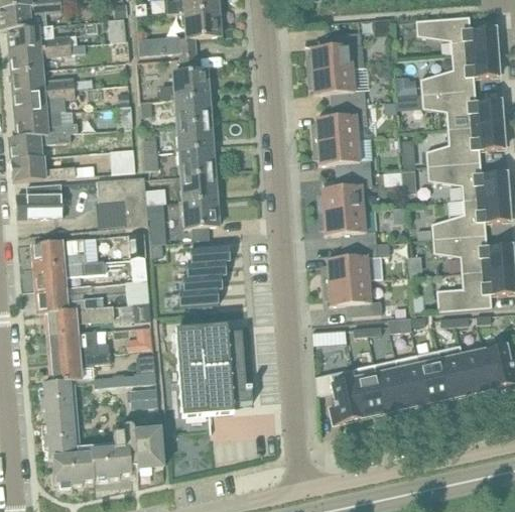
[(166,0),(167,13),(184,12),(209,10),(209,13),(214,12),(213,8),(219,8),(218,0),(166,0)]
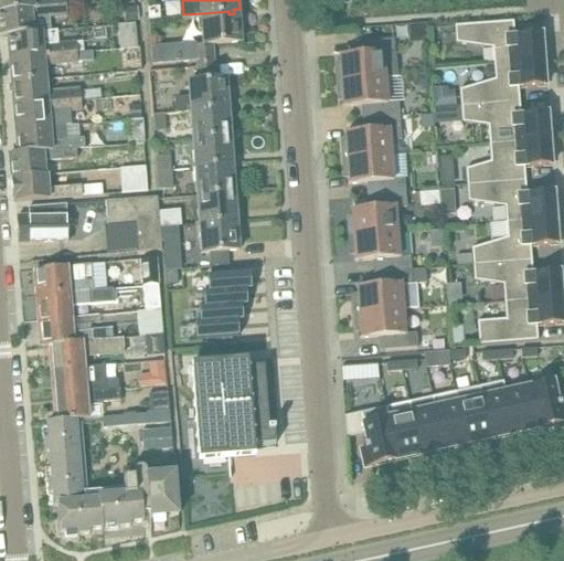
[(139,14),(138,1),(126,2),(126,16),(139,14)]
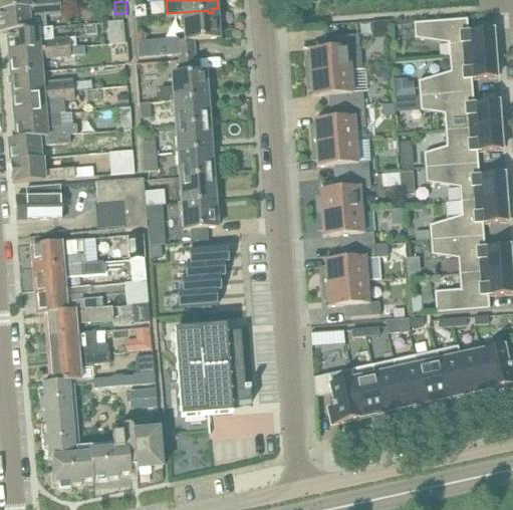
[(136,15),(146,14),(146,1),(136,2),(136,15)]
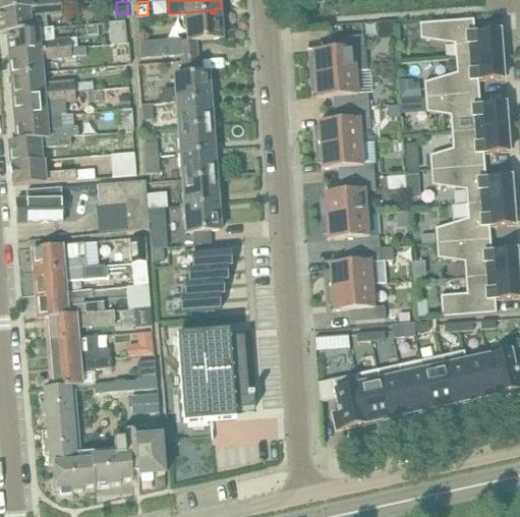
[(63,10),(62,2),(0,7),(0,11),(1,30),(9,29),(48,25),(47,12),(63,10)]
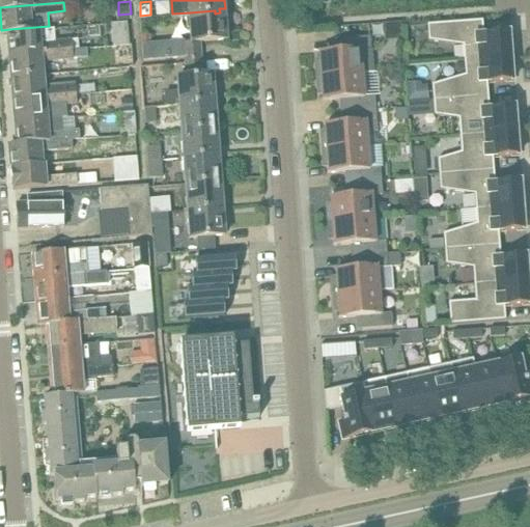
[(227,36),(225,8),(219,8),(220,12),(215,14),(215,10),(190,12),(191,38),(200,38),(227,36)]
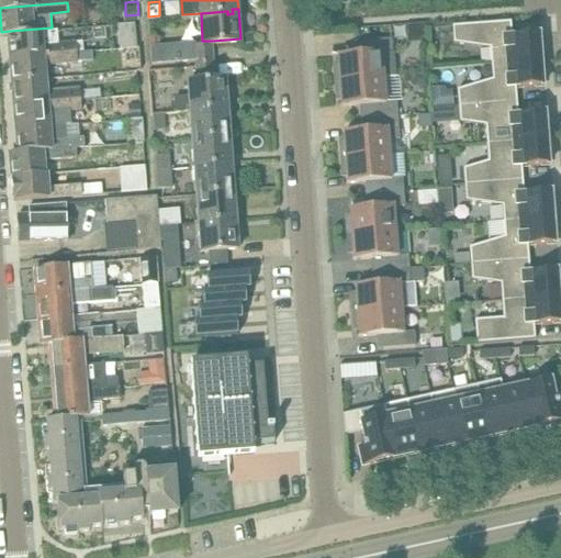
[(491,44),(492,59),(541,56),(539,30),(513,32),(512,18),(453,22),(455,40),(491,44)]
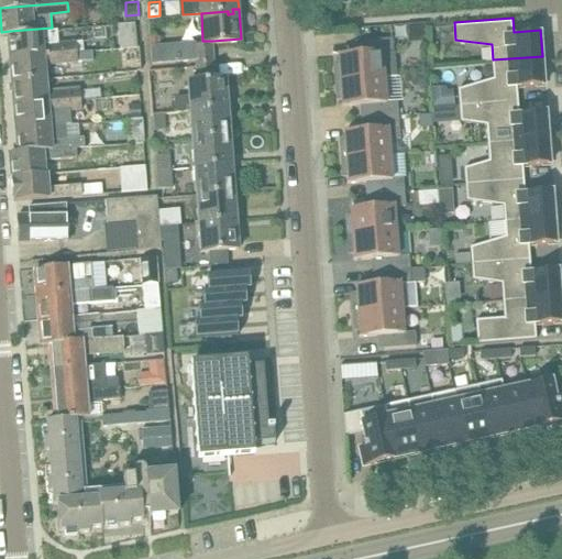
[(120,22),(122,44),(140,43),(138,21),(120,22)]
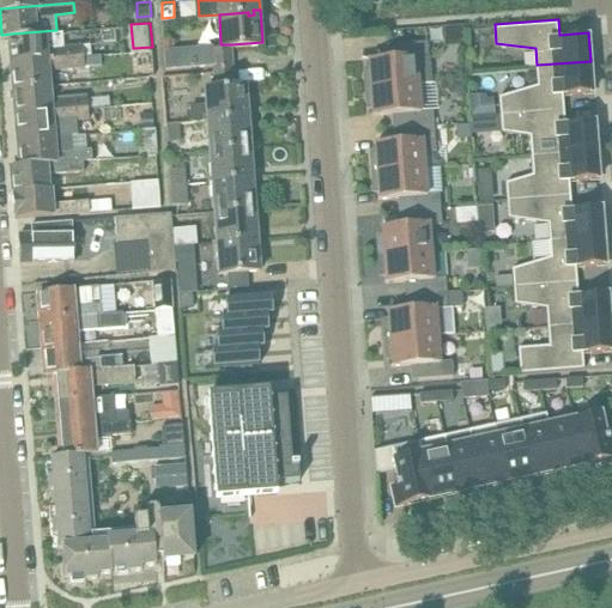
[(62,29),(56,30),(11,34),(13,59),(94,53),(94,43),(65,46),(62,29)]
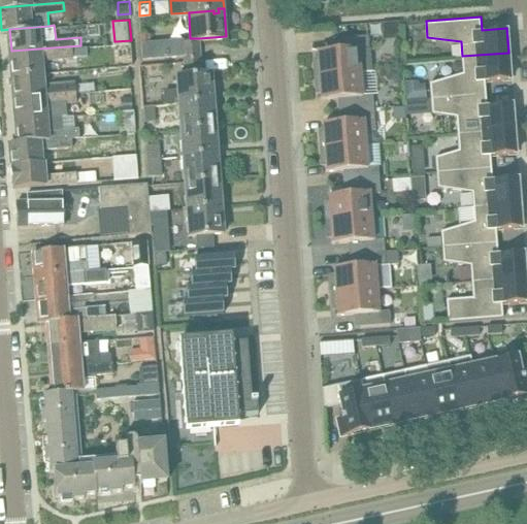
[(320,72),(362,69),(360,46),(370,45),(369,32),(338,35),(339,47),(318,48),(320,72)]
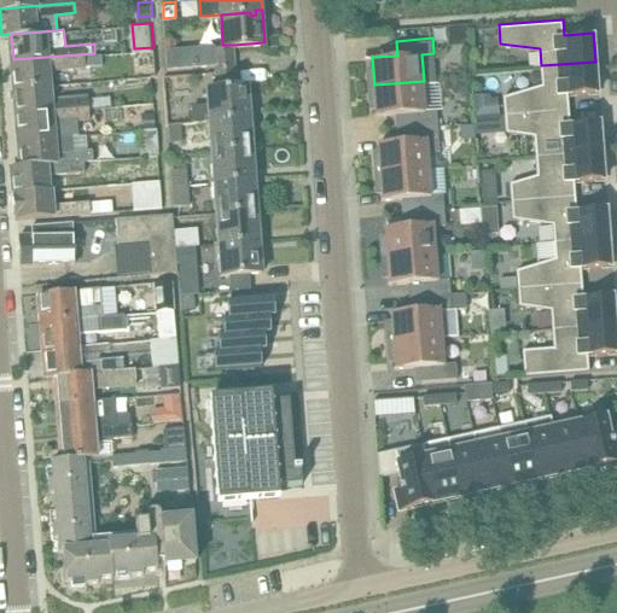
[(222,45),(214,46),(214,44),(168,47),(169,65),(215,63),(234,60),(233,45),(222,45)]
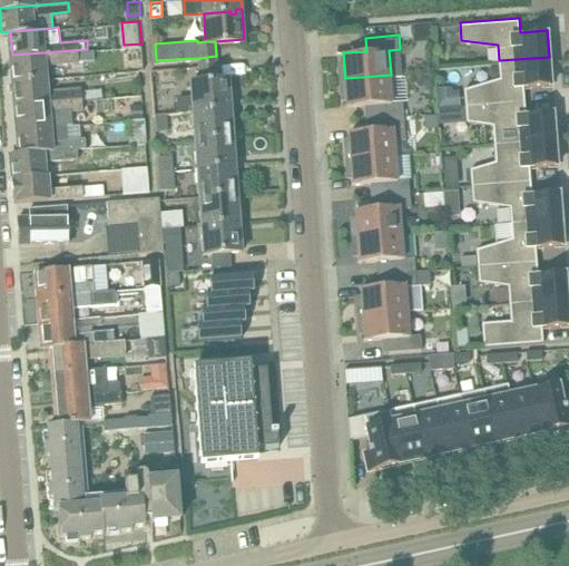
[(98,48),(87,49),(12,55),(15,79),(48,76),(47,61),(98,57),(98,48)]
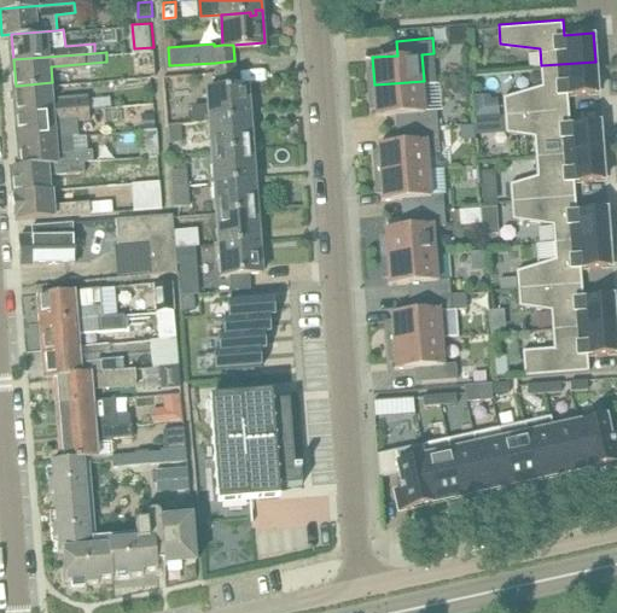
[(504,94),(505,112),(569,107),(568,93),(598,91),(595,62),(541,65),(542,83),(504,94)]
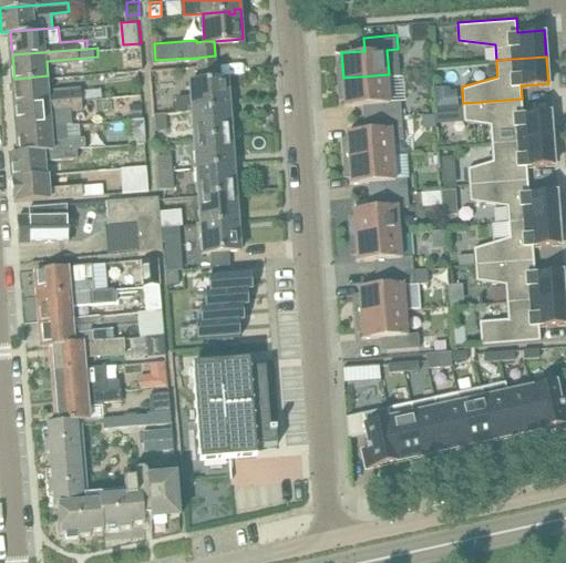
[(188,80),(189,94),(178,95),(179,110),(191,109),(219,106),(220,110),(225,110),(225,104),(230,103),(228,77),(217,78),(216,62),(198,63),(199,79),(188,80)]
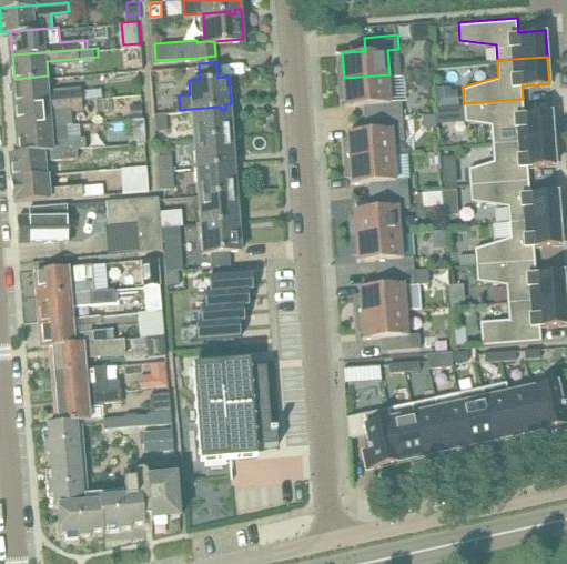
[(390,74),(344,78),(346,104),(370,102),(371,114),(404,112),(403,98),(392,99),(390,74)]
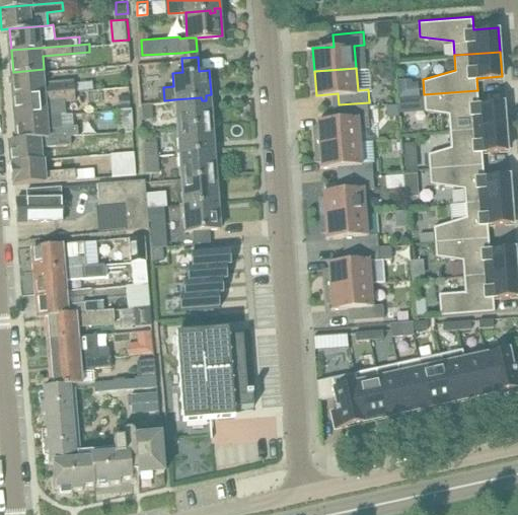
[(44,69),(13,72),(13,74),(10,74),(11,82),(14,82),(15,93),(75,88),(74,79),(45,81),(44,69)]
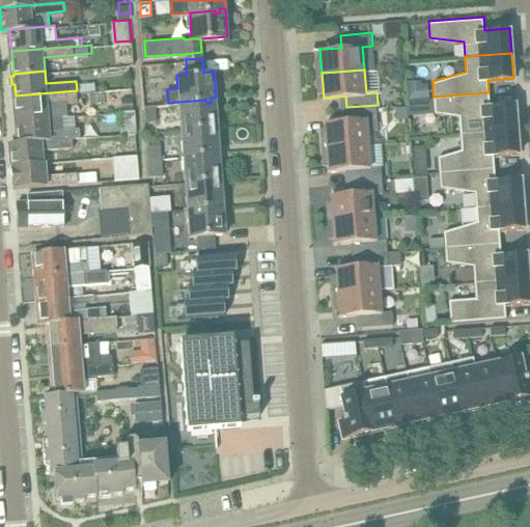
[(76,81),(77,90),(95,89),(94,80),(76,81)]
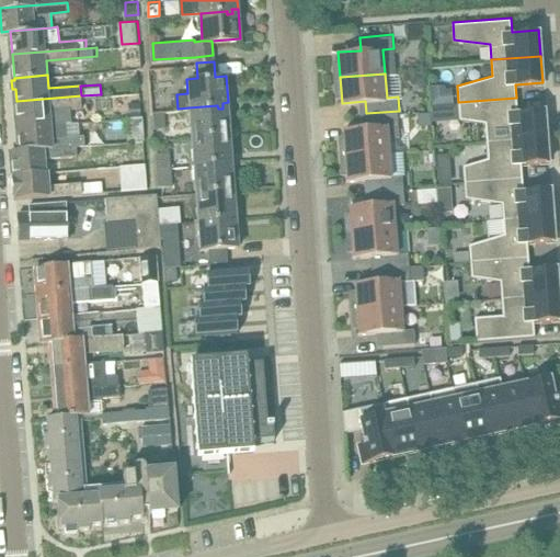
[(81,95),(16,101),(19,125),(52,122),(50,109),(81,105),(81,95)]
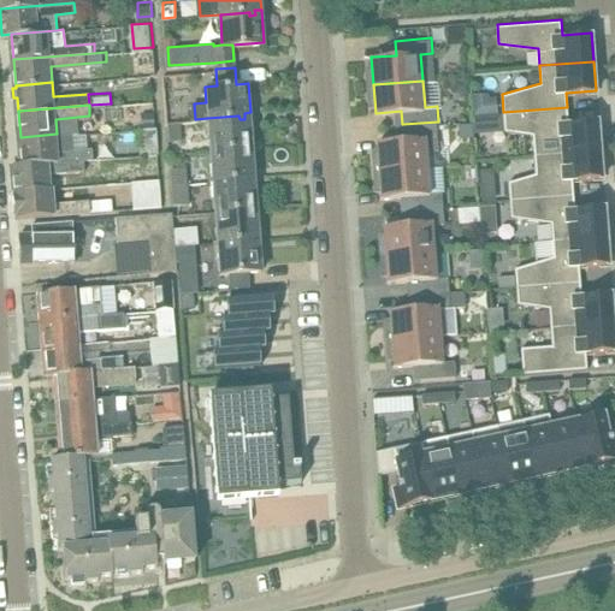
[(533,134),(534,153),(601,148),(598,119),(568,122),(567,107),(503,112),(504,129),(533,134)]
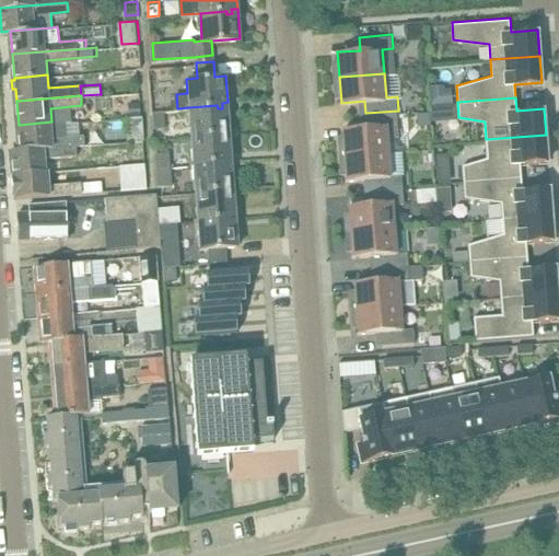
[(129,113),(141,112),(140,99),(128,100),(129,113)]
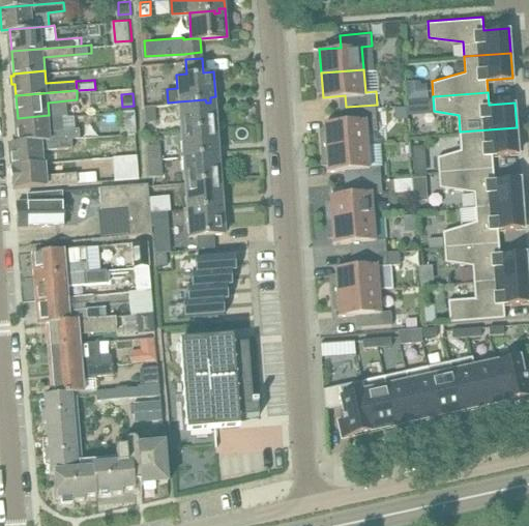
[(205,99),(178,101),(180,128),(217,126),(215,96),(210,97),(210,103),(206,103),(205,99)]
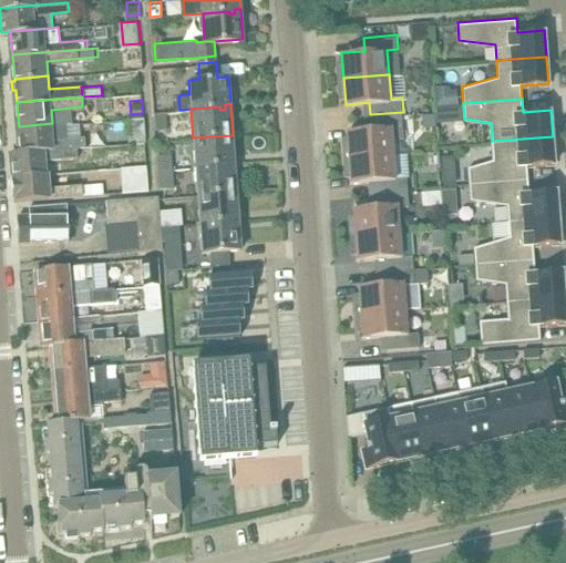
[(403,112),(370,114),(371,129),(348,130),(349,155),(394,152),(393,128),(404,126),(403,112)]
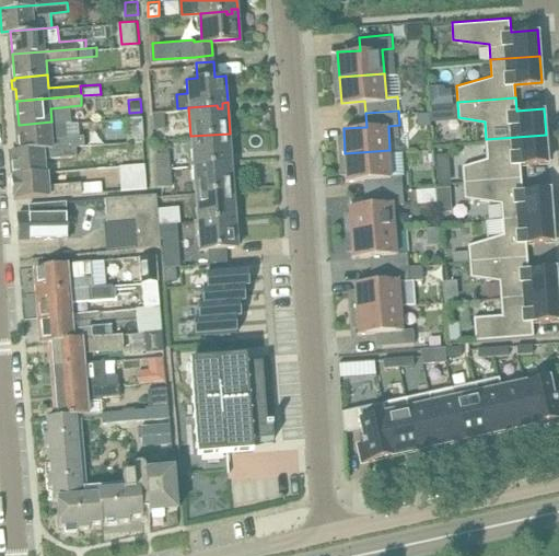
[(143,130),(141,112),(129,113),(126,113),(127,131),(143,130)]
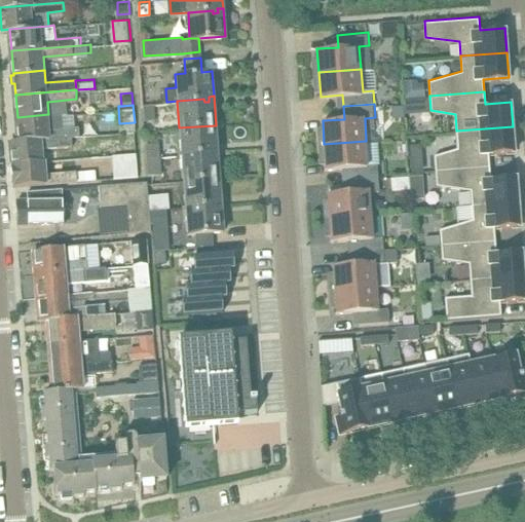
[(154,105),(143,106),(145,118),(155,118),(154,105)]
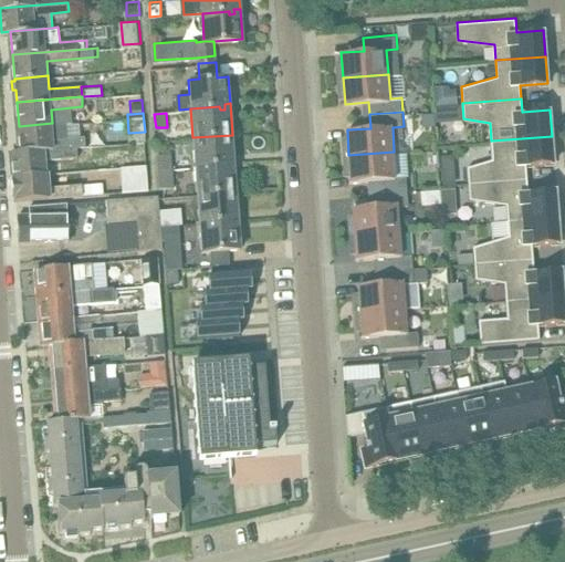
[(67,122),(52,123),(19,126),(20,149),(20,151),(95,144),(110,143),(108,133),(69,136),(67,122)]
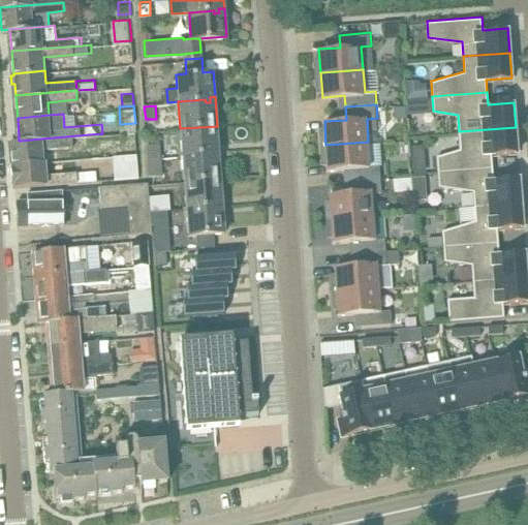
[(218,149),(217,126),(180,128),(182,154),(210,152),(210,155),(214,155),(214,149),(218,149)]
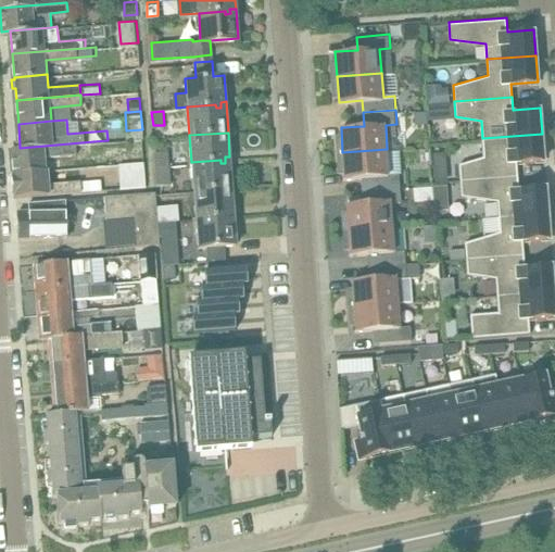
[(459,163),(461,179),(518,174),(517,161),(544,159),(542,134),(482,138),(483,155),(459,163)]
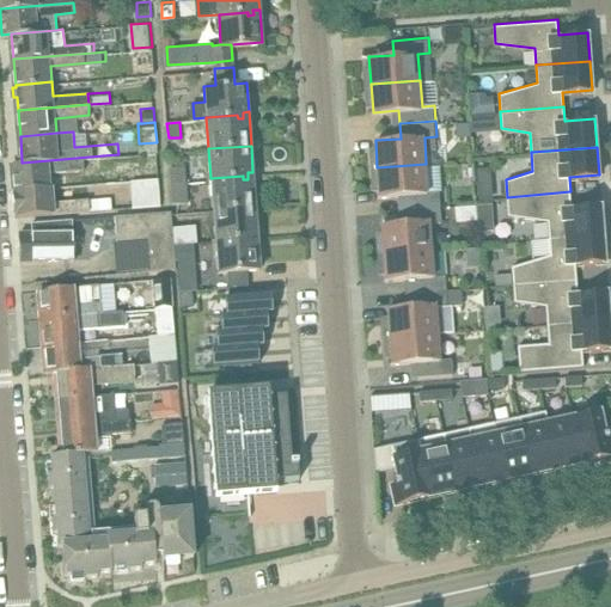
[(158,167),(157,152),(139,153),(140,169),(158,167)]
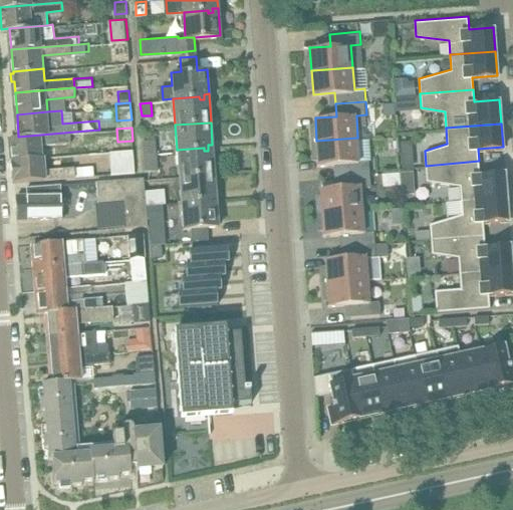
[(18,137),(18,136),(10,136),(12,158),(12,159),(43,156),(42,144),(87,140),(86,131),(18,137)]
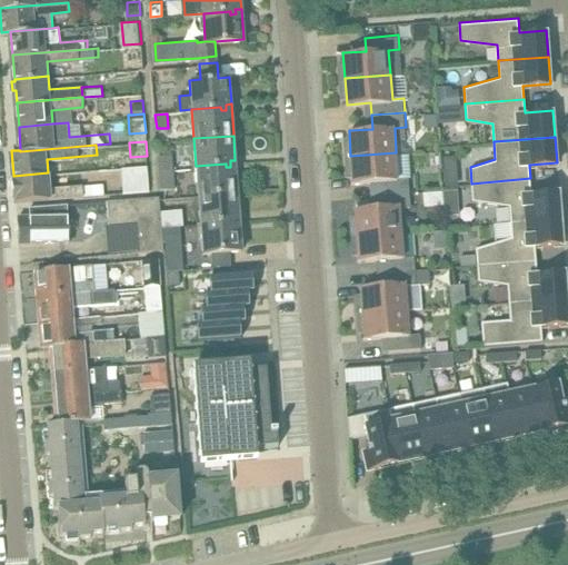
[(396,152),(350,156),(352,181),(376,180),(377,194),(410,190),(409,176),(398,177),(396,152)]
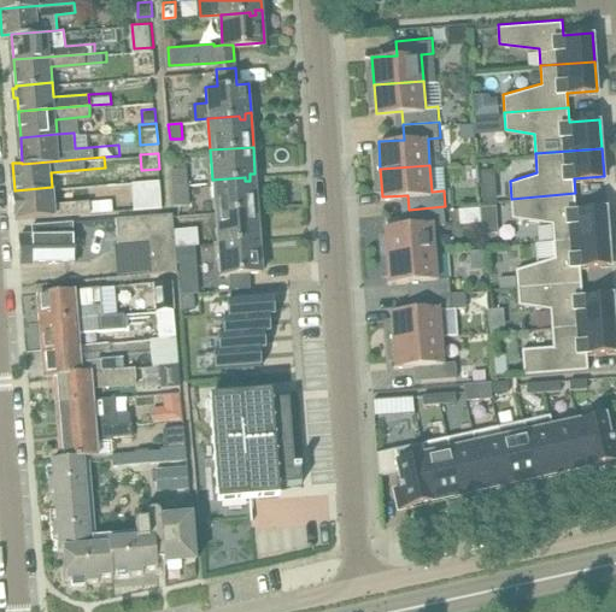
[(172,183),(189,182),(187,166),(170,168),(172,183)]
